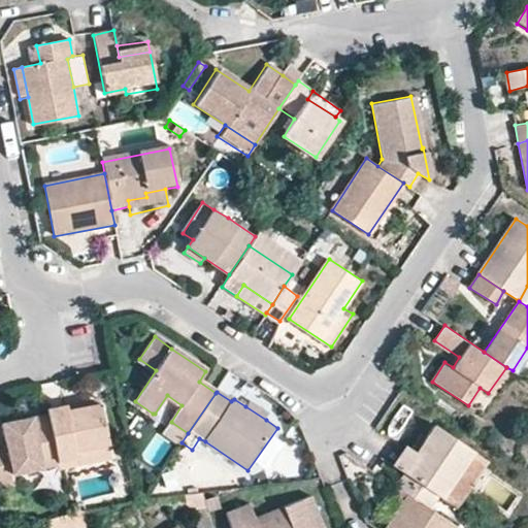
[(98,399),(65,405),(66,413),(99,406),(98,399)]
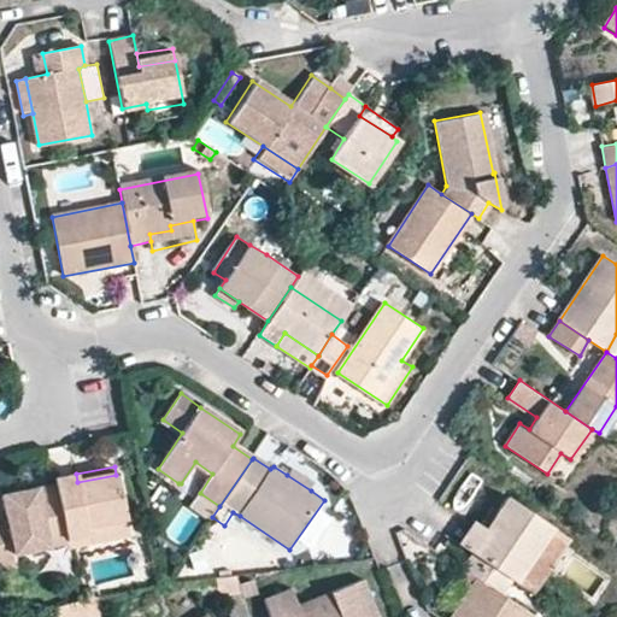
[(293,468),(287,475),(311,491),(316,483),(293,468)]
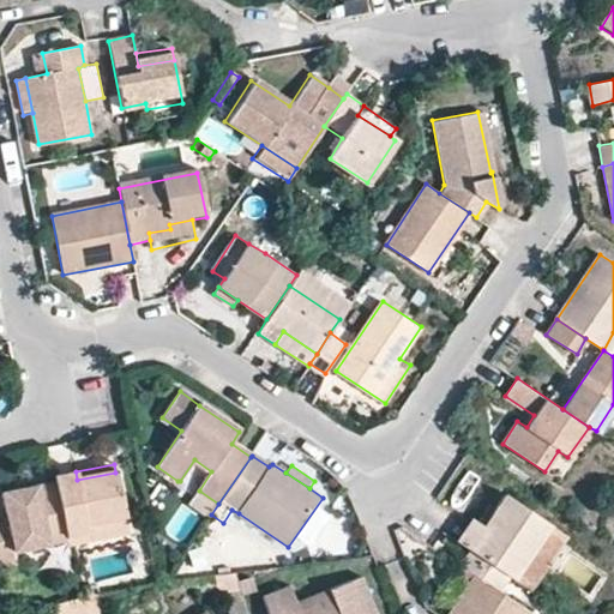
[(172,489),(178,481),(157,467),(150,476),(172,489)]
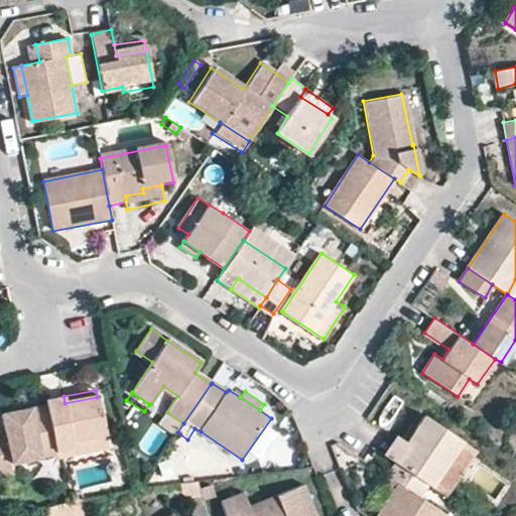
[(45,406),(55,453),(76,447),(74,441),(105,435),(97,397),(65,403),(63,396),(45,400),(45,406)]
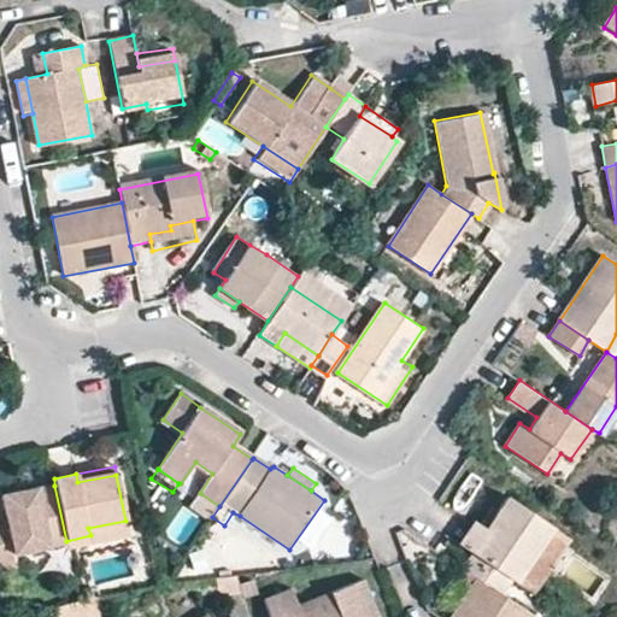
[(0,526),(0,565),(16,563),(15,556),(66,545),(66,541),(54,486),(3,495),(7,524),(0,526)]
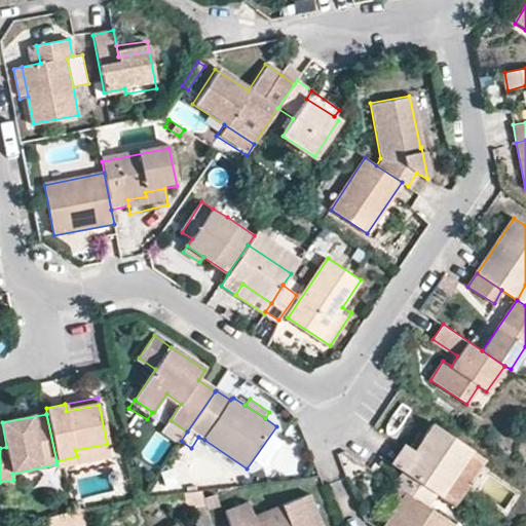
[(180,443),(181,441),(187,431),(171,420),(162,430),(180,443)]
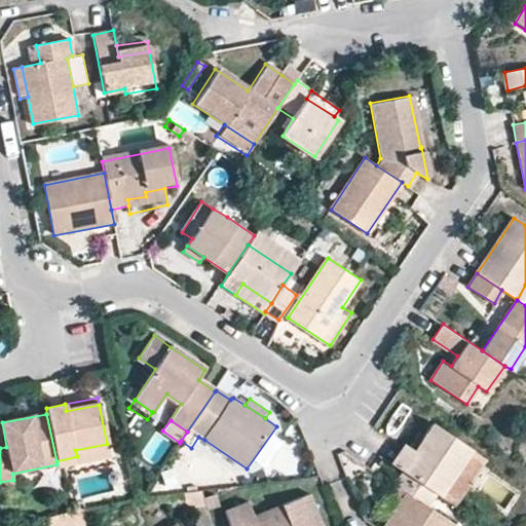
[(395,465),(406,473),(437,493),(443,497),(474,452),(436,425),(419,450),(409,444),(395,465)]
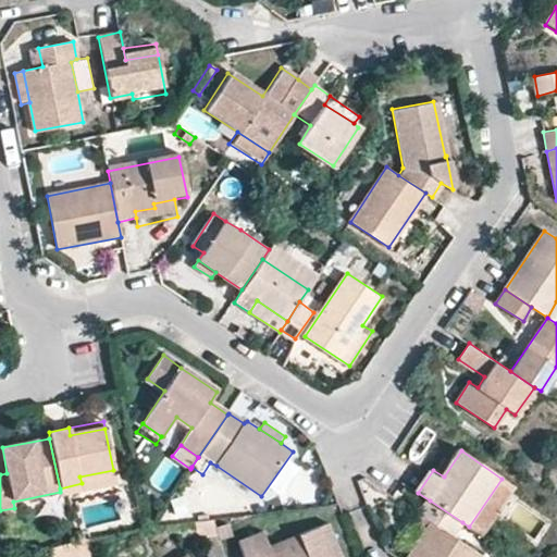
[(255,507),(261,496),(217,466),(209,479),(255,507)]
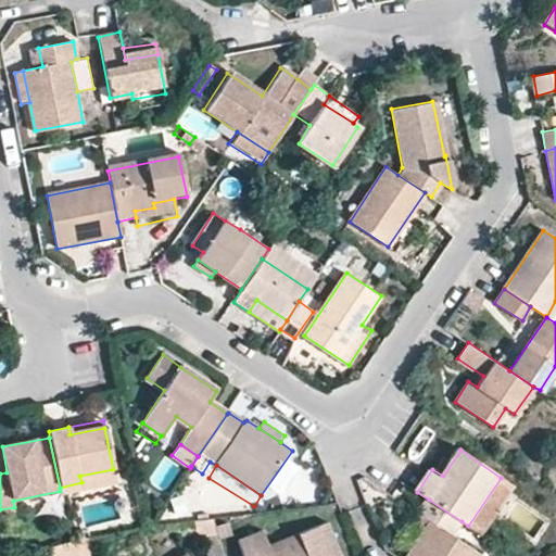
[(501,478),(468,526),(482,535),(515,487),(501,478)]
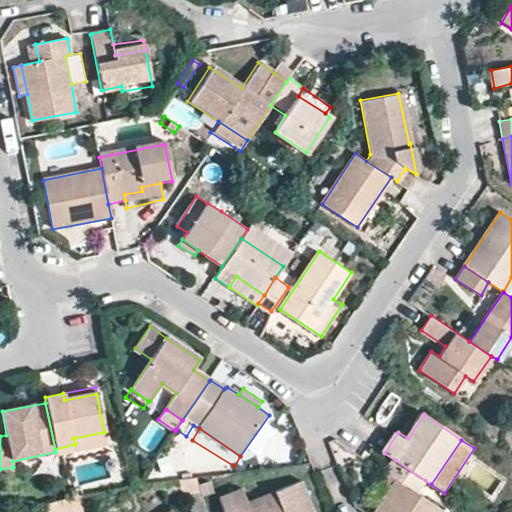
[(425,480),(395,460),(385,474),(396,482),(375,511),(440,511),(416,494),(425,480)]
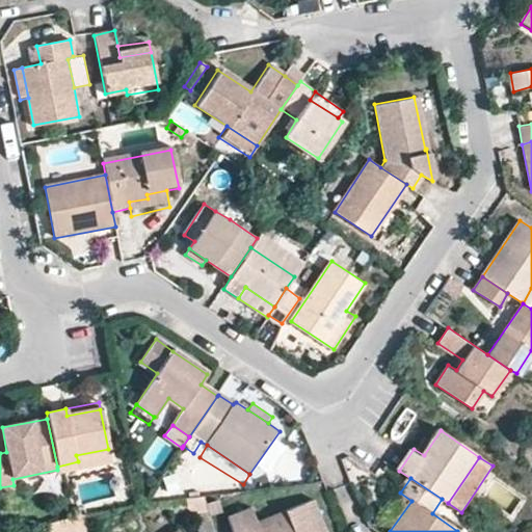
[(185,498),(189,516),(210,513),(204,496),(185,498)]
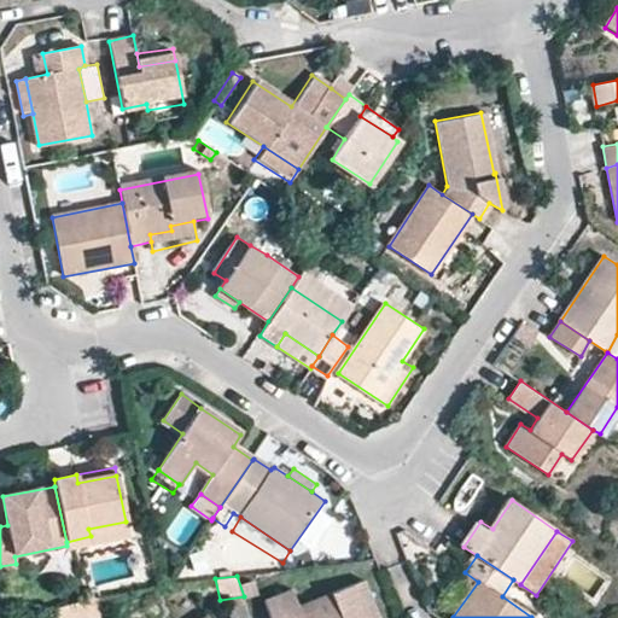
[(272,617),(379,617),(363,578),(298,605),(291,588),(264,599),(272,617)]
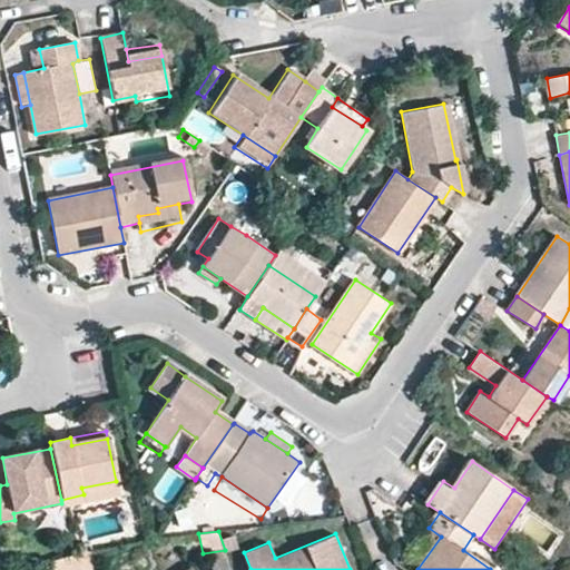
[(80,553),(72,554),(43,563),(45,569),(91,569),(98,568),(92,551),(80,553)]
